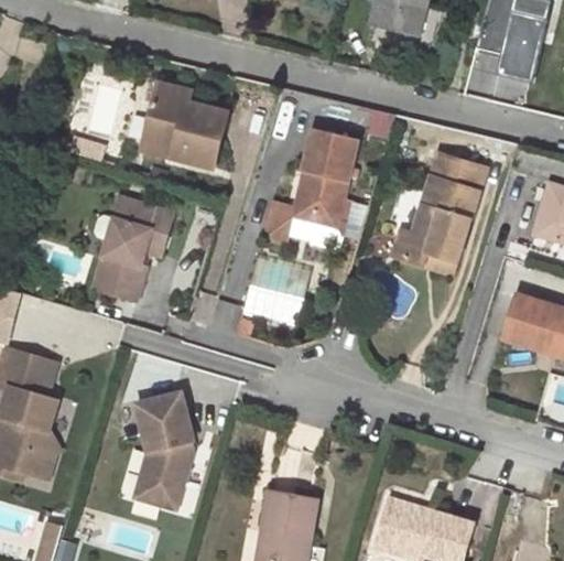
[(377,0),(372,20),(421,32),(427,0),(377,0)]
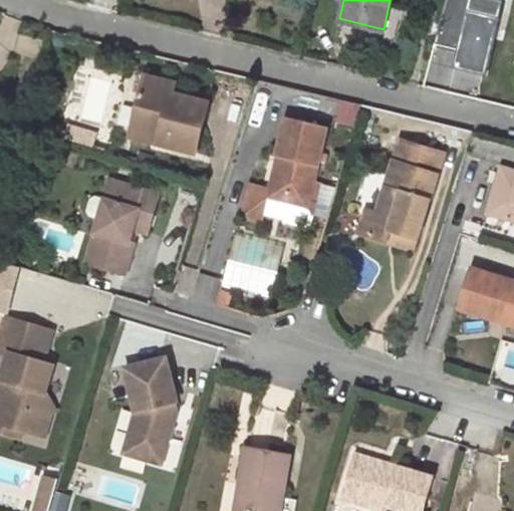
[(209,101),(173,91),(176,82),(145,74),(130,134),(196,151),(209,101)]
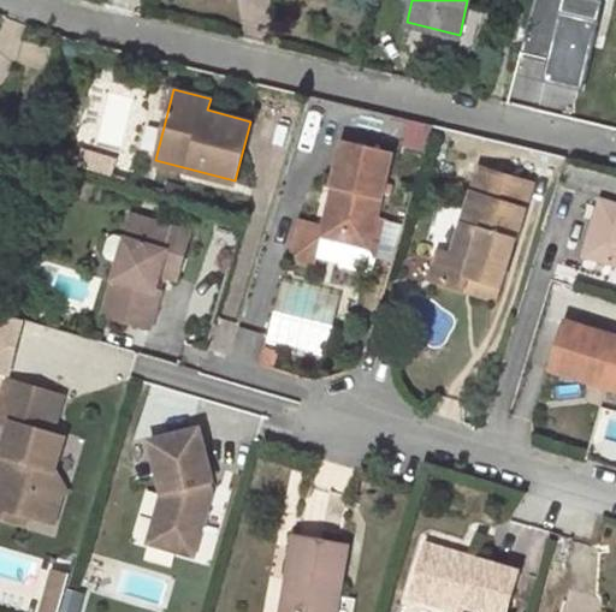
[(391,159),(392,150),(342,138),(331,185),(333,186),(337,188),(332,205),(329,203),(324,224),(298,218),(288,259),(315,266),(317,257),(341,262),(341,265),(365,271),(375,224),(381,200),(383,190),(391,159)]
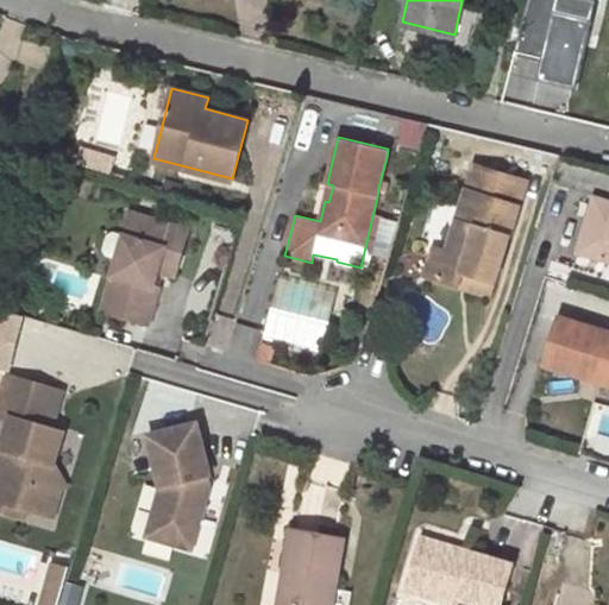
[(388,190),(395,158),(387,157),(378,188),(388,190)]
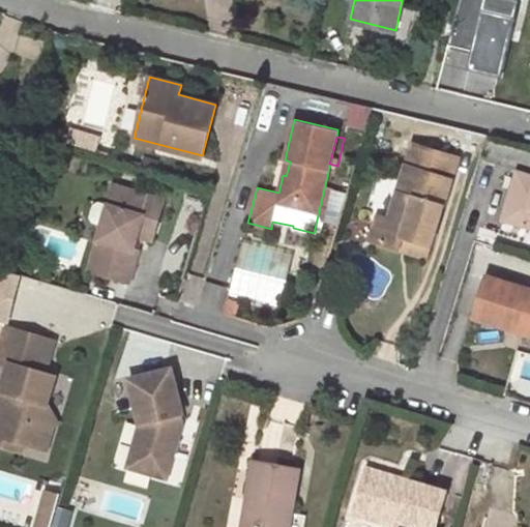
[(529,149),(490,138),(482,158),(517,169),(502,217),(523,224),(526,214),(529,215),(529,149)]
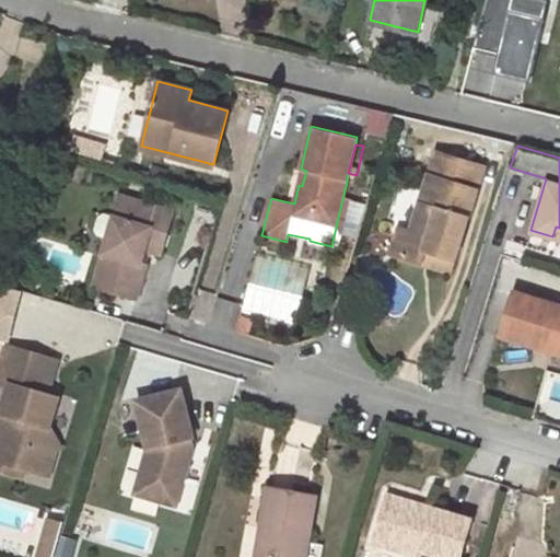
[(483,165),(436,150),(411,231),(399,227),(392,251),(451,269),(483,165)]
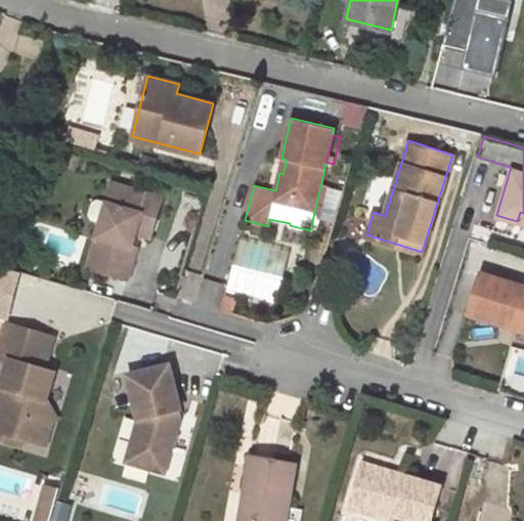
[(326,192),(332,171),(324,170),(319,190),(326,192)]
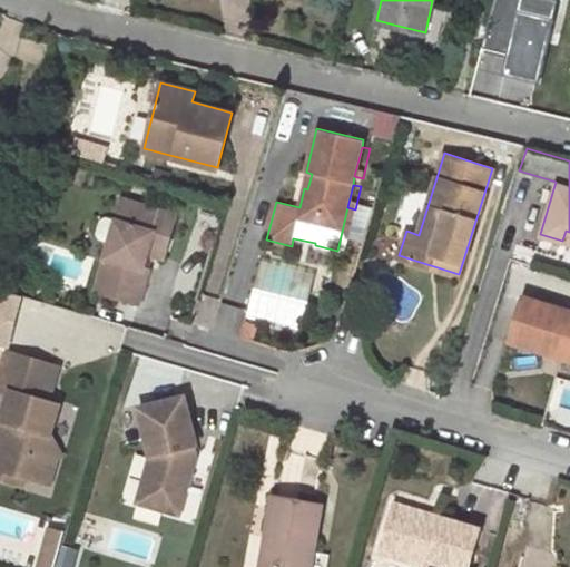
[(163,233),(169,212),(123,197),(117,217),(101,213),(96,216),(91,231),(95,236),(110,241),(96,290),(139,303),(149,267),(144,266),(148,251),(154,231),(163,233)]
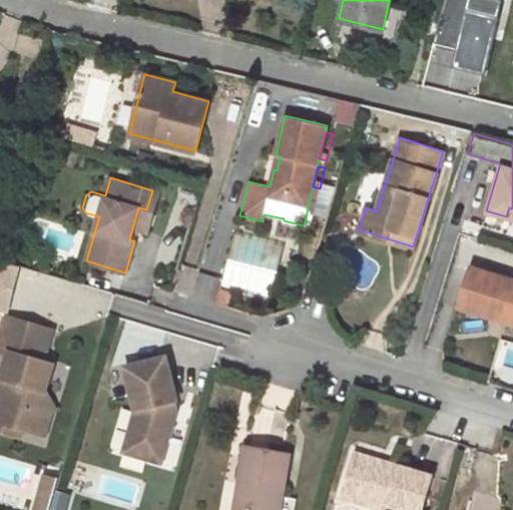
[(147,229),(158,191),(152,190),(146,209),(138,207),(133,225),(147,229)]
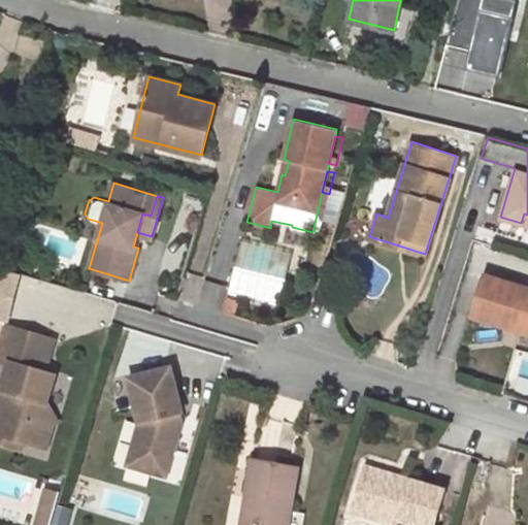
[(292,249),(241,235),(226,293),(276,306),(292,249)]
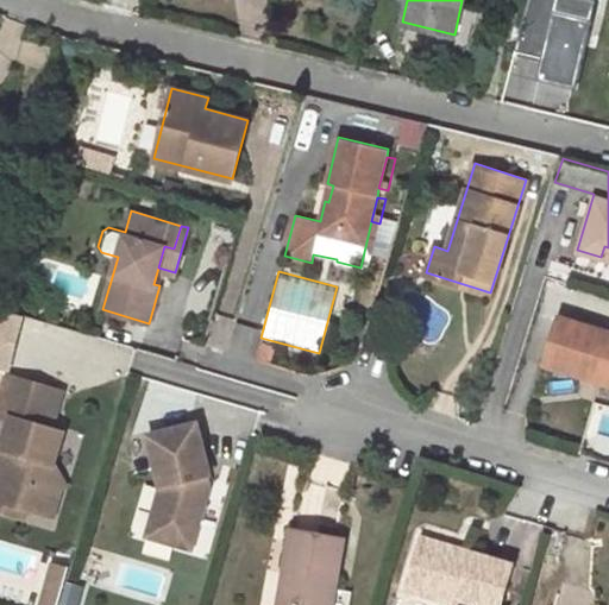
[(149,323),(102,309),(100,317),(145,331),(149,323)]
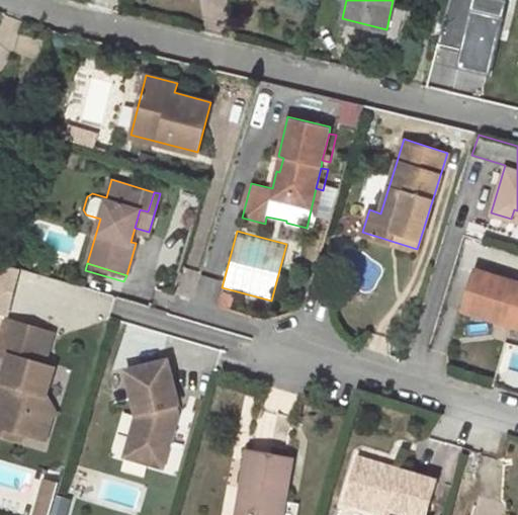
[(517,281),(473,268),(461,307),(495,317),(506,320),(517,323),(517,281)]
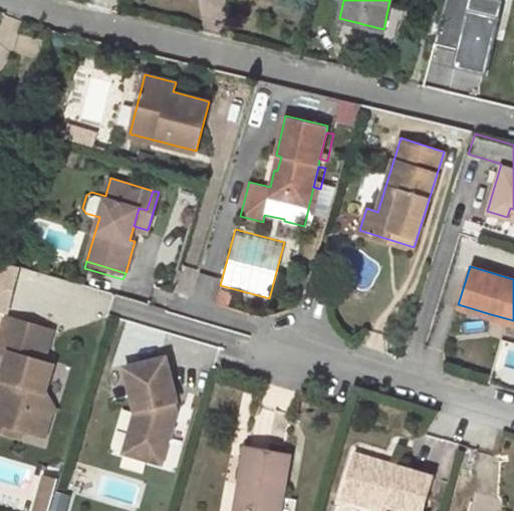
[(233,292),(219,288),(218,294),(217,298),(219,301),(223,304),(228,305),(233,292)]
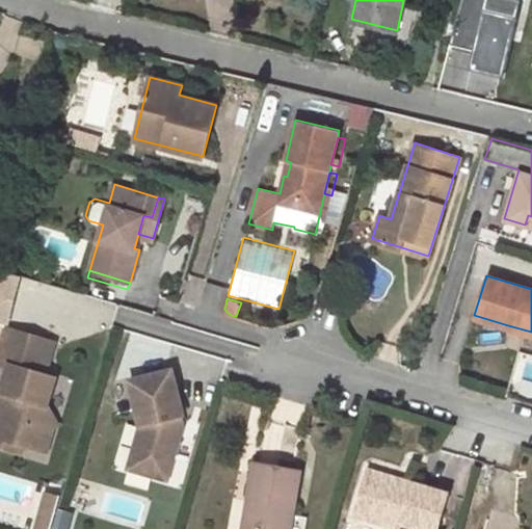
[(56,340),(9,325),(0,354),(0,359),(11,363),(0,398),(0,415),(5,417),(0,432),(0,443),(21,450),(24,442),(47,450),(54,428),(48,418),(44,417),(56,376),(47,373),(56,340)]
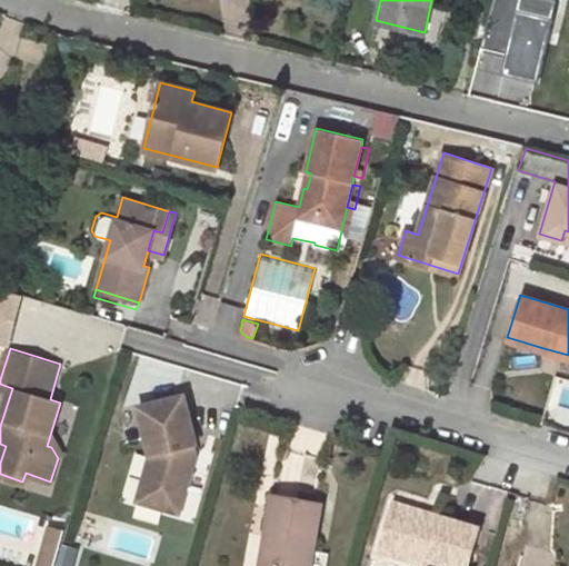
[(556,351),(543,348),(542,354),(555,357),(556,351)]
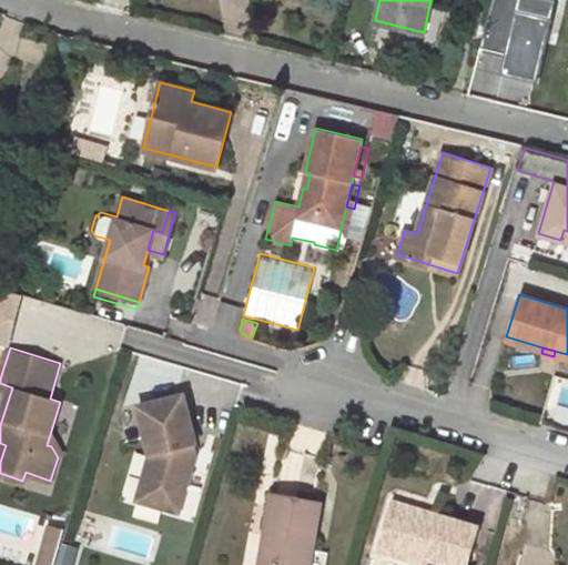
[(176,504),(163,455),(119,466),(132,515),(125,535),(138,538),(130,563),(137,564),(161,564),(172,530),(168,515),(175,513),(173,505),(176,504)]
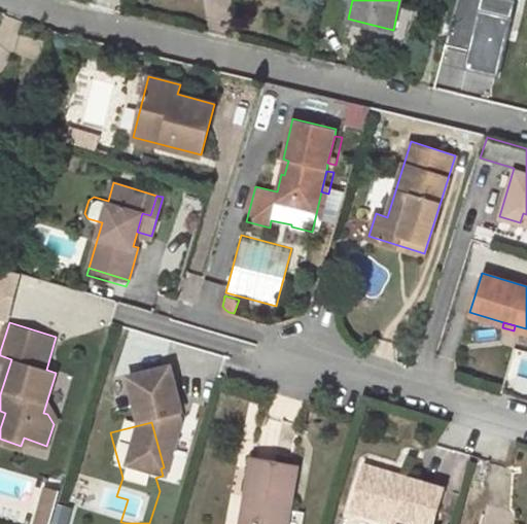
[(296,463),(253,456),(241,523),(286,523),(289,509),(296,463)]
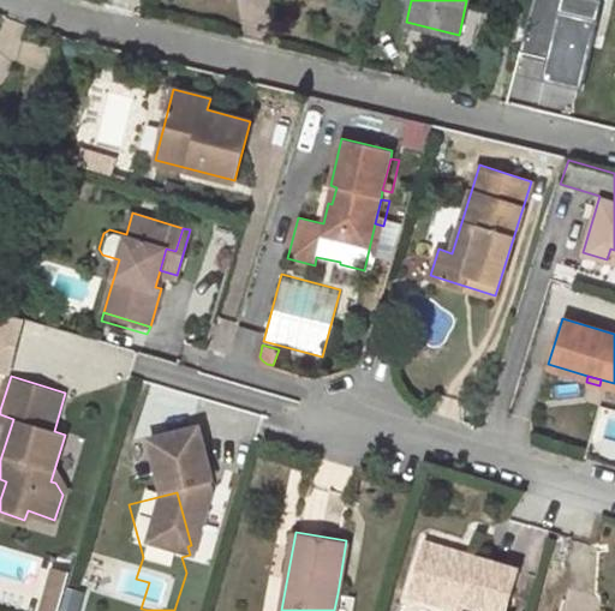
[(470,553),(425,540),(423,547),(467,561),(470,553)]
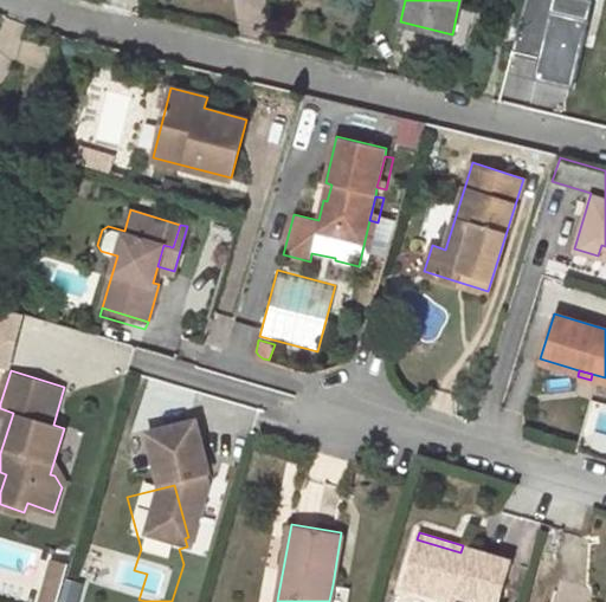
[(461,552),(417,539),(403,583),(456,600),(458,594),(487,601),(498,601),(511,561),(463,545),(461,552)]
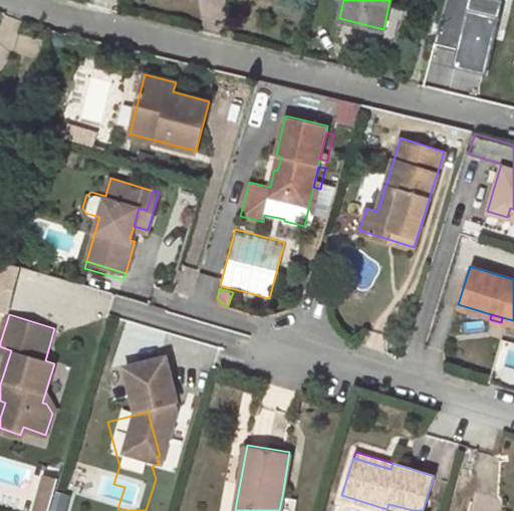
[(45,474),(34,510),(48,510),(58,479),(45,474)]
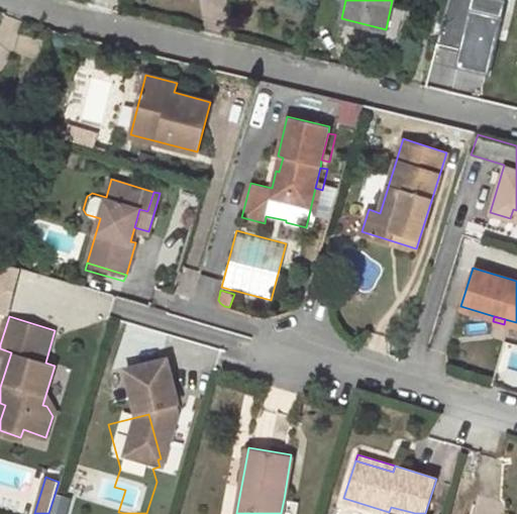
[(293,513),(296,500),(284,499),(281,513),(293,513)]
